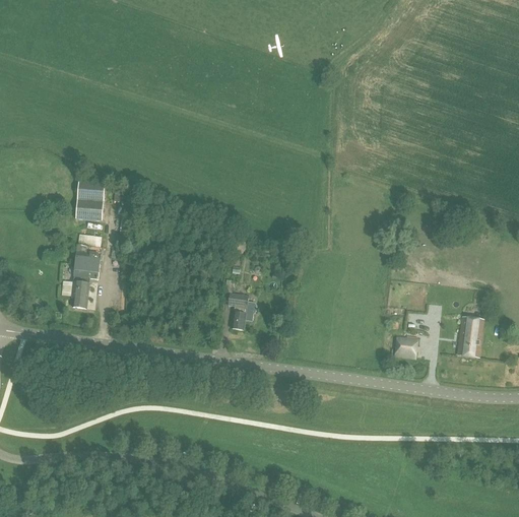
[(79,179),(74,216),(101,219),(105,182),(79,179)]
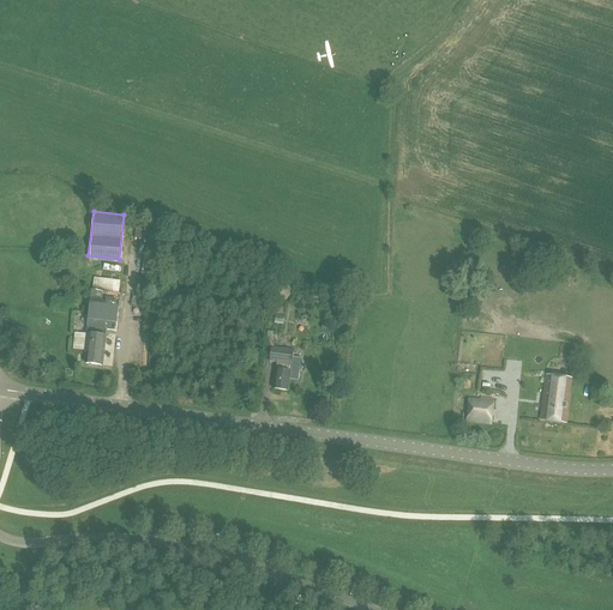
[(157,237),(157,224),(150,223),(149,227),(134,225),(133,236),(157,237)]
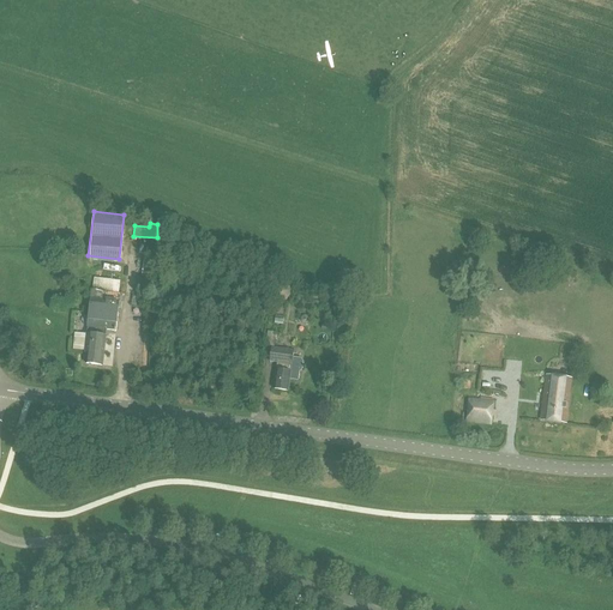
[(169,275),(185,276),(186,258),(178,258),(172,257),(169,275)]
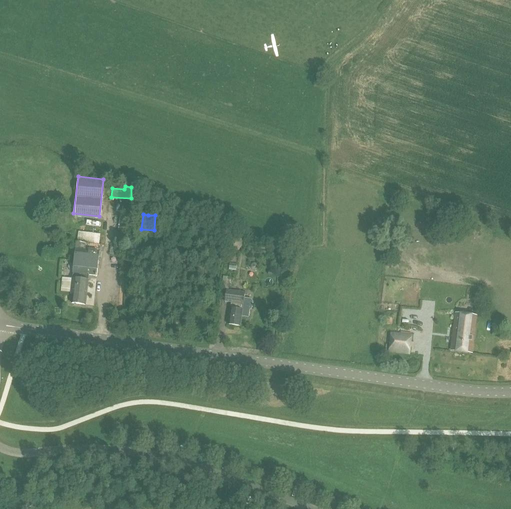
[(99,243),(100,232),(78,229),(76,240),(75,240),(69,292),(71,292),(70,301),(84,302),(88,273),(96,273),(99,243)]
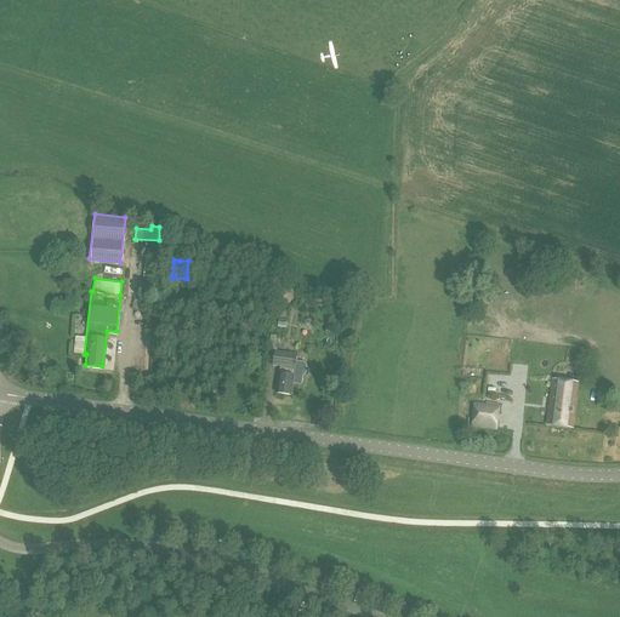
[(305,371),(307,363),(303,360),(296,359),(297,352),(274,348),(272,363),(279,364),(276,390),(291,393),(293,381),(301,382),(302,375),(305,371)]
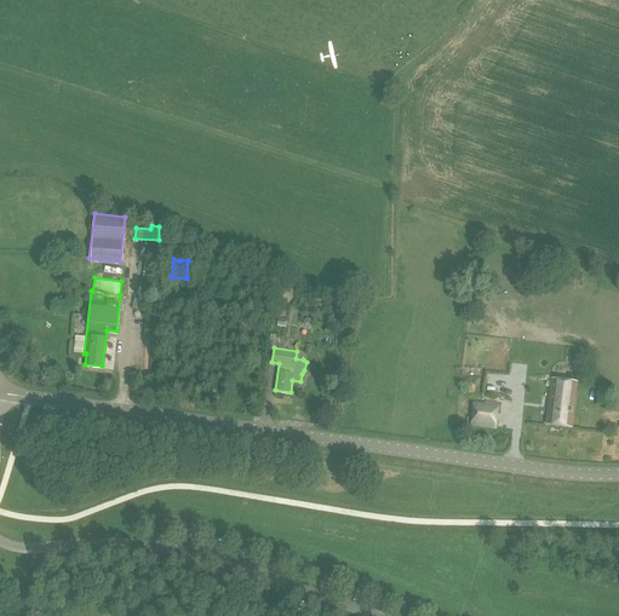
[(36,360),(44,366),(51,360),(44,352),(36,360)]
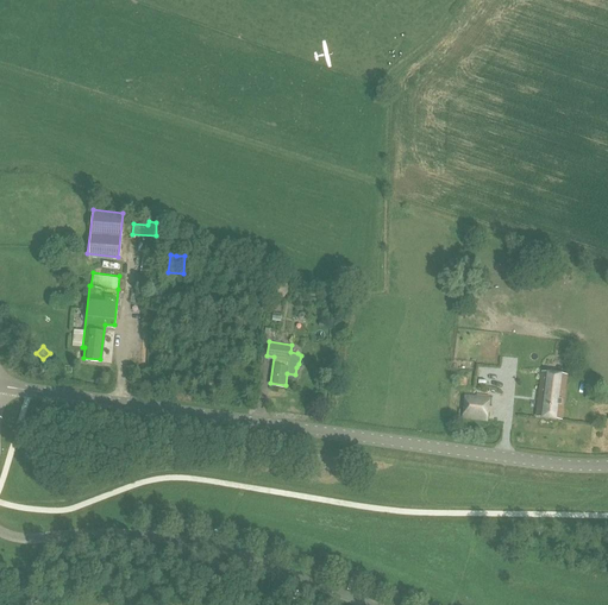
[(565,372),(541,370),(537,414),(561,416),(565,372)]
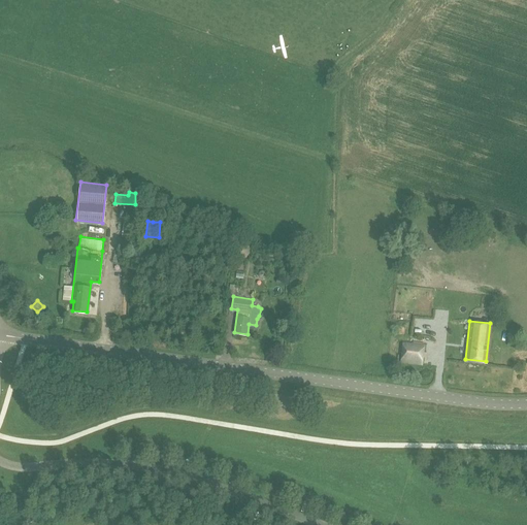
[(423,342),(402,340),(400,360),(421,362),(423,342)]
